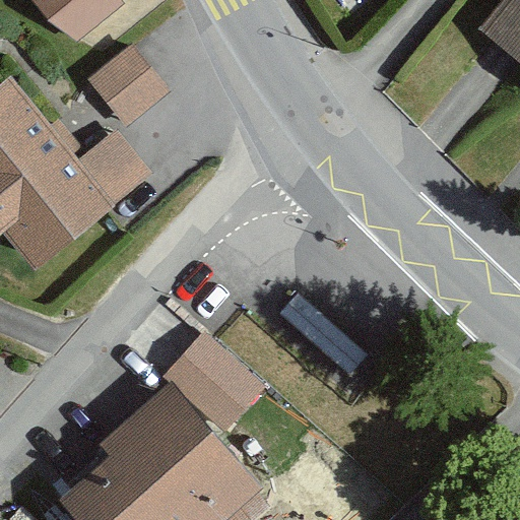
[(34,0),(50,22),(77,39),(122,4),(119,0),(34,0)]
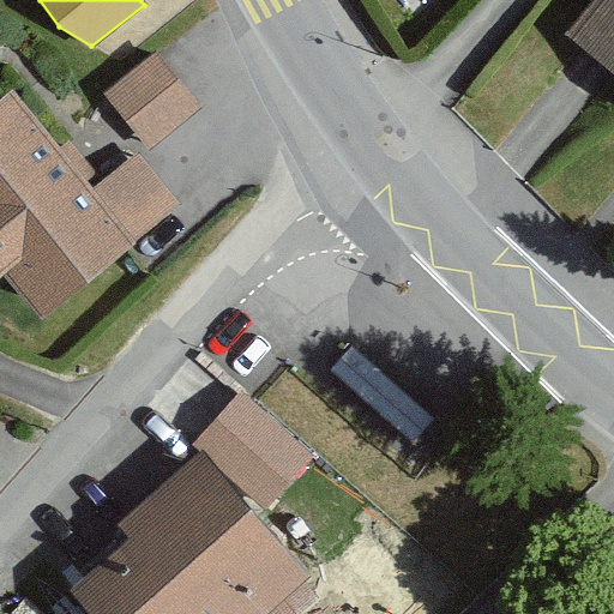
[(613,0),(600,0),(569,38),(581,48),(599,62),(613,73),(613,74),(613,0)]
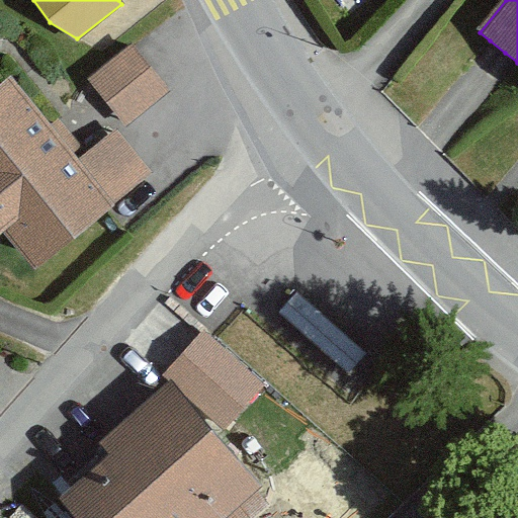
[(149,66),(131,45),(87,80),(125,125),(169,90),(149,66)]
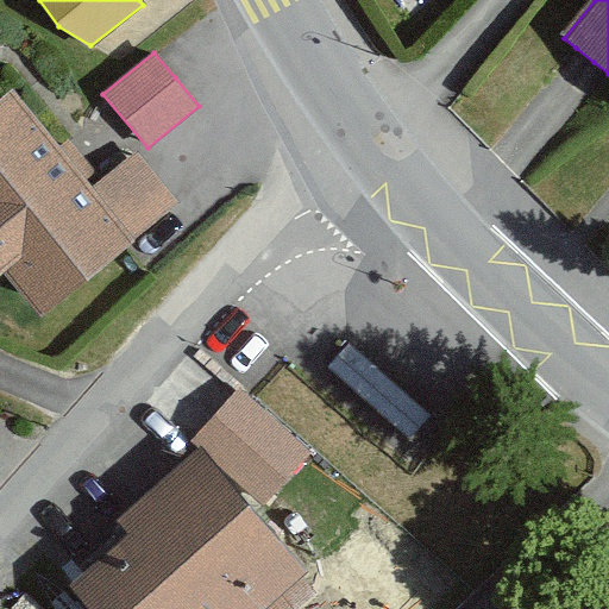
[(67,165),(8,93),(0,100),(0,267),(6,263),(44,311),(129,244),(67,165)]
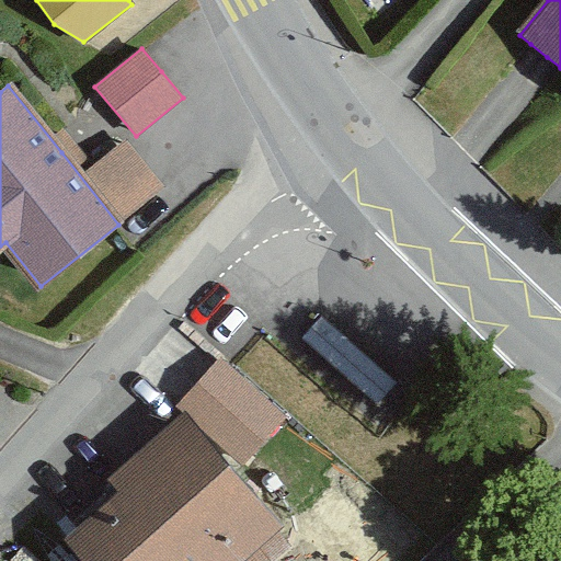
[(145,162),(127,140),(88,172),(125,218),(164,186),(145,162)]
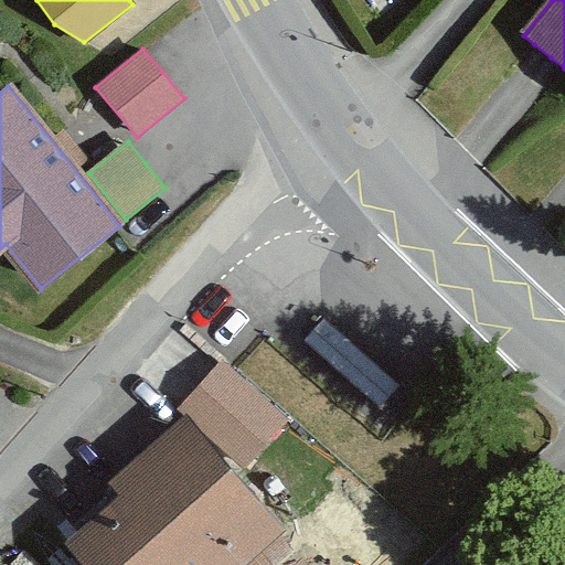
[(313,330),(305,340),(383,407),(392,396),(402,385),(323,319),(313,330)]
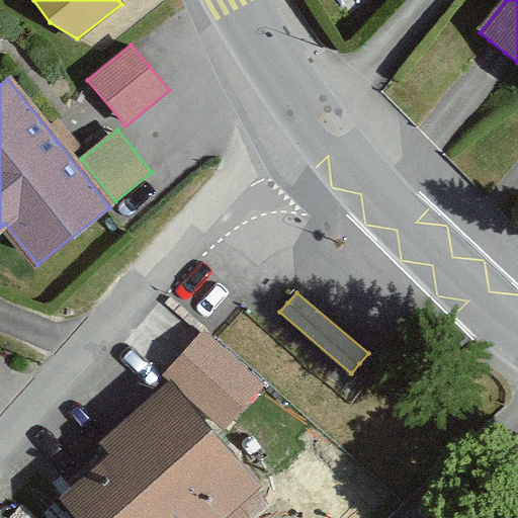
[(183,353),(165,372),(225,428),(264,385),(205,331),(183,353)]
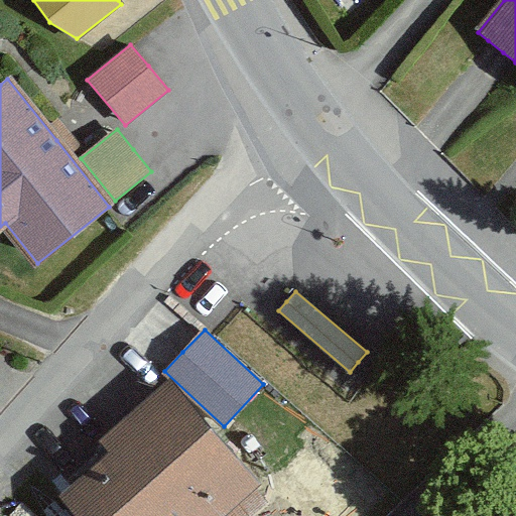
[(99,441),(109,453),(59,496),(77,515),(227,515),(261,487),(168,381),(99,441)]
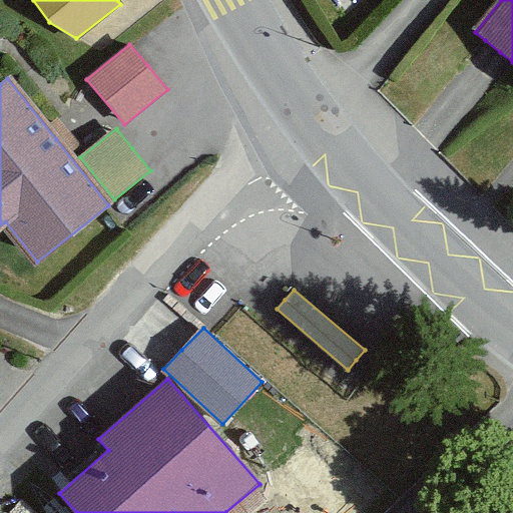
All buildings are outlined.
